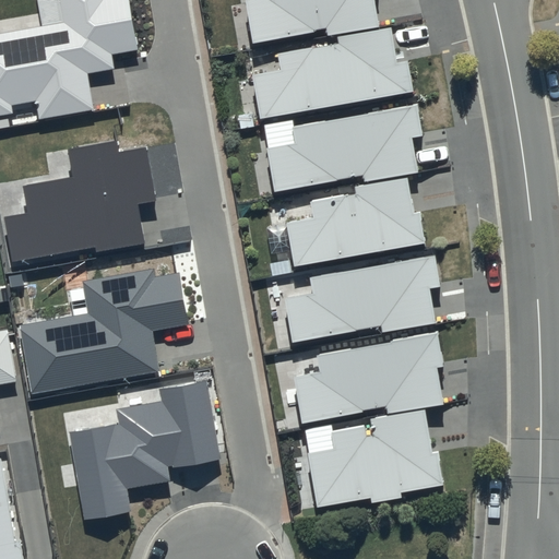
[(59,0),(63,23),(0,34),(0,115),(11,114),(10,105),(35,102),(38,119),(93,110),(88,74),(114,69),(110,54),(139,49),(129,0),(59,0)]
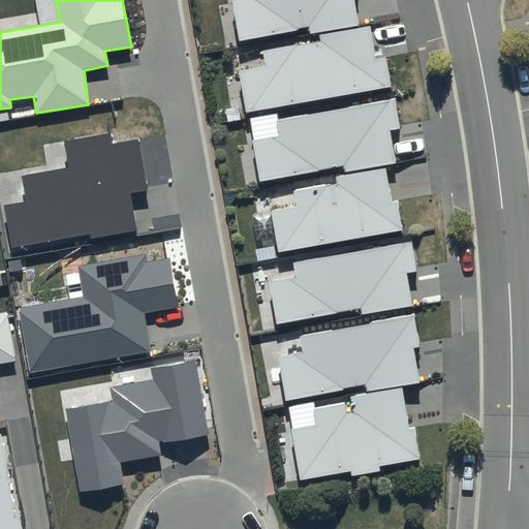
[(232,0),(239,41),(298,30),(309,27),(310,34),(359,25),(354,0),(232,0)]
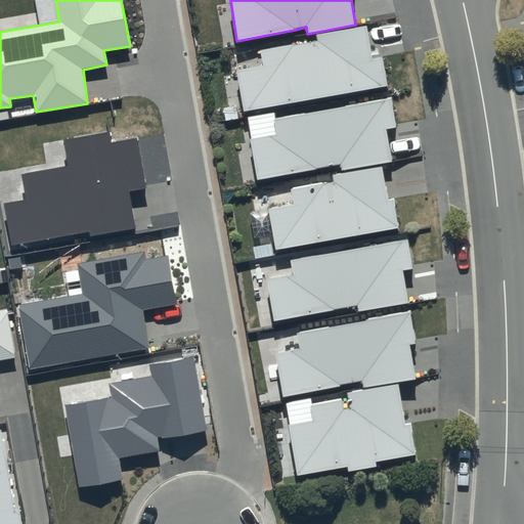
[(244,112),(387,86),(382,57),(372,58),(366,25),(315,35),(317,40),(261,50),(263,64),(236,70),(244,112)]
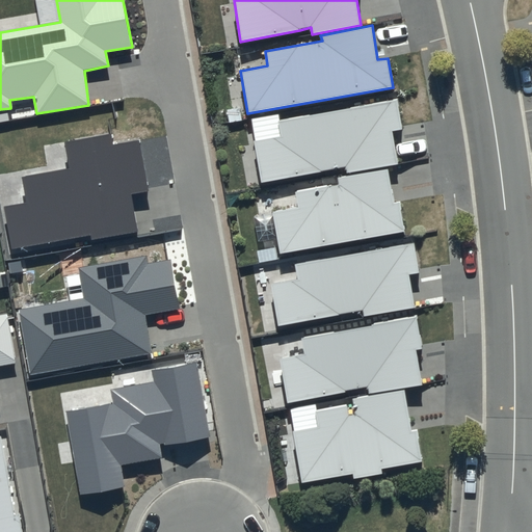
[(402,129),(397,99),(277,122),(281,136),(254,141),(261,183),(345,167),(347,173),(398,164),(393,131),(402,129)]
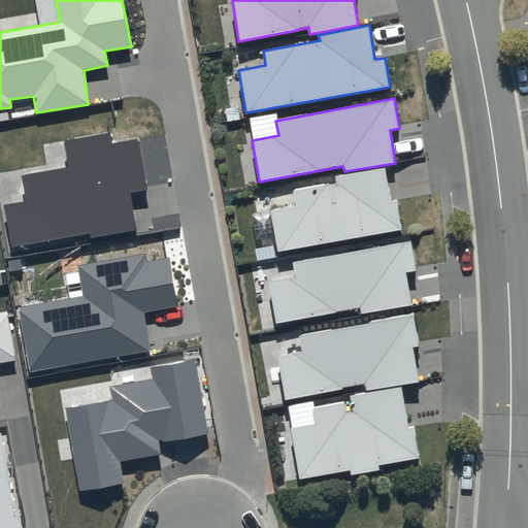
[(111,143),(109,133),(64,141),(70,167),(22,176),(26,201),(4,206),(11,246),(89,232),(90,238),(135,230),(130,192),(147,189),(137,138),(111,143)]
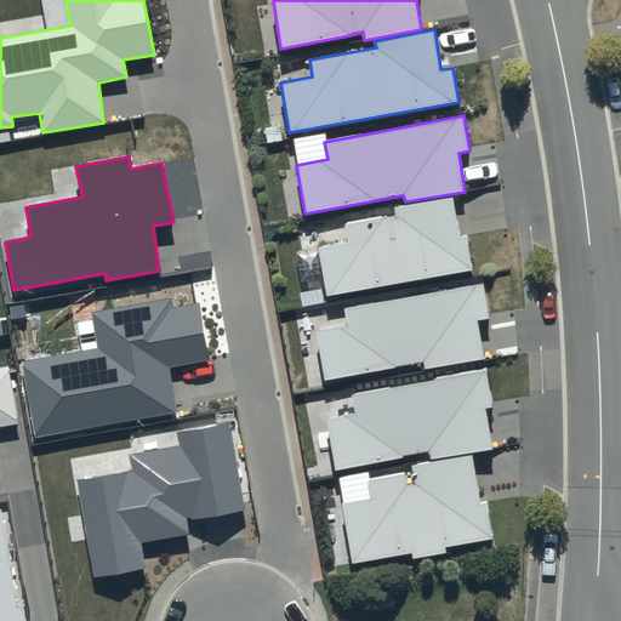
[(461,235),(453,197),(394,206),(396,215),(345,224),(348,243),(318,248),(328,296),(472,271),(467,235),(461,235)]
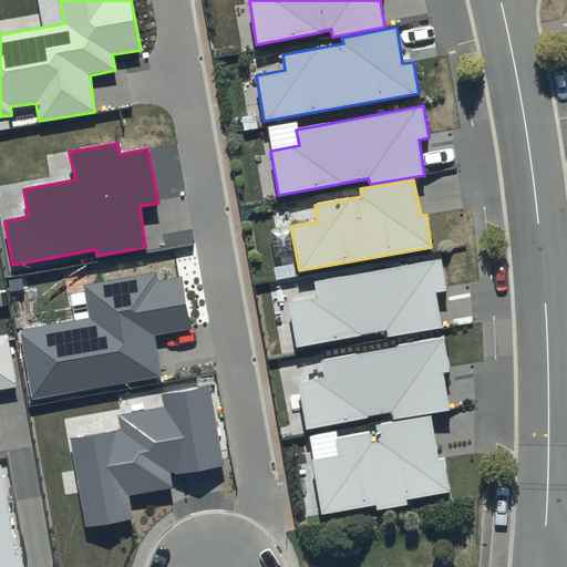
[(446,290),(441,259),(313,281),(317,297),(289,302),(297,347),(385,330),(388,337),(442,327),(435,292),(446,290)]
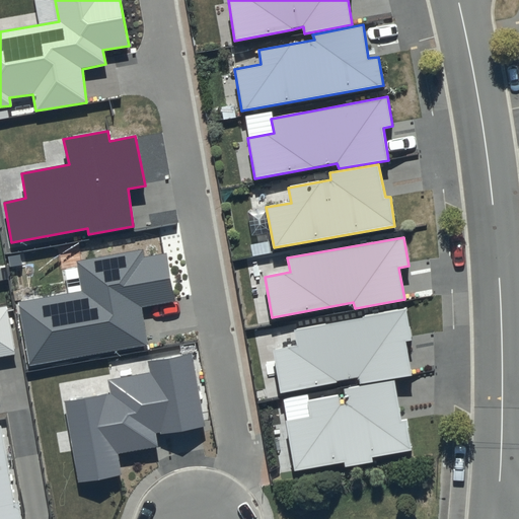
[(175,301),(166,253),(145,257),(143,249),(77,262),(81,291),(18,302),(30,366),(148,344),(141,308),(175,301)]
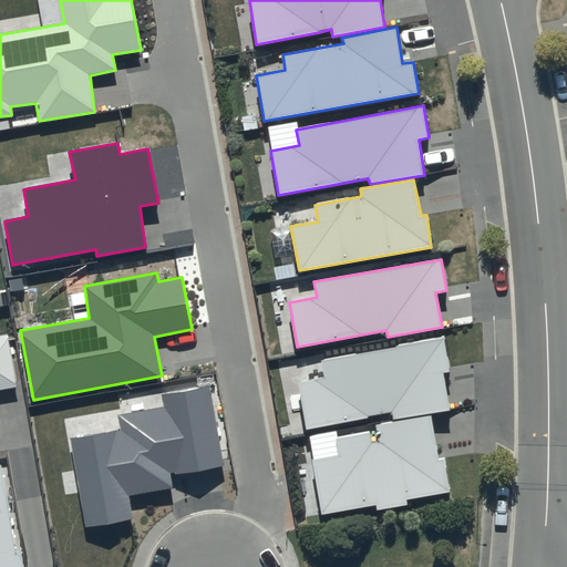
[(6,334),(0,336),(0,388),(14,385),(6,334)]
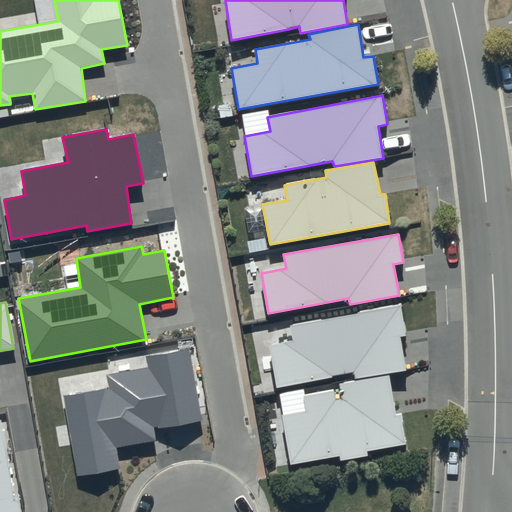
[(401,304),(290,326),(293,341),(269,346),(277,388),(333,377),(332,375),(353,372),(355,379),(406,370),(400,337),(407,336),(401,304)]
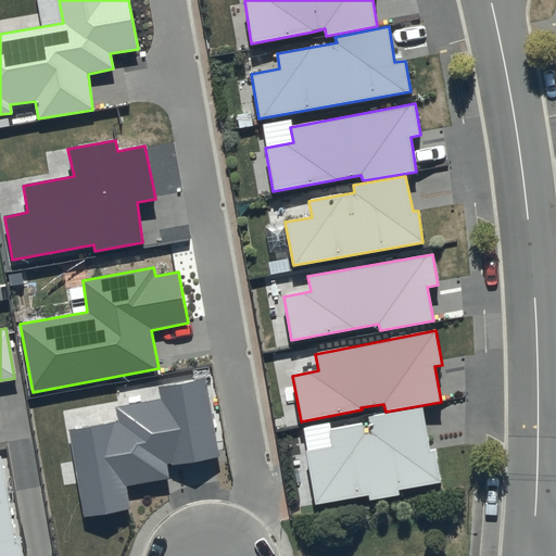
[(118,421),(68,430),(84,517),(129,509),(126,487),(169,478),(167,464),(171,463),(171,466),(219,457),(205,378),(158,388),(160,400),(116,407),(118,421)]
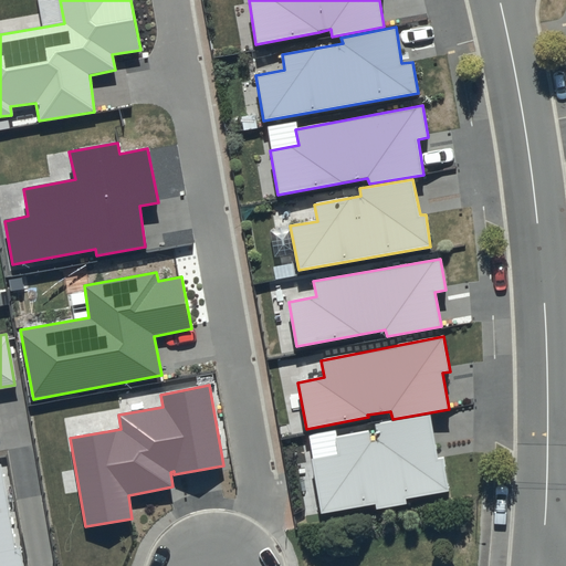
[(338,454),(312,459),(321,514),(375,504),(376,510),(407,504),(406,499),(449,491),(443,457),(438,458),(430,415),(376,423),(378,439),(370,441),(368,430),(336,437),(338,454)]
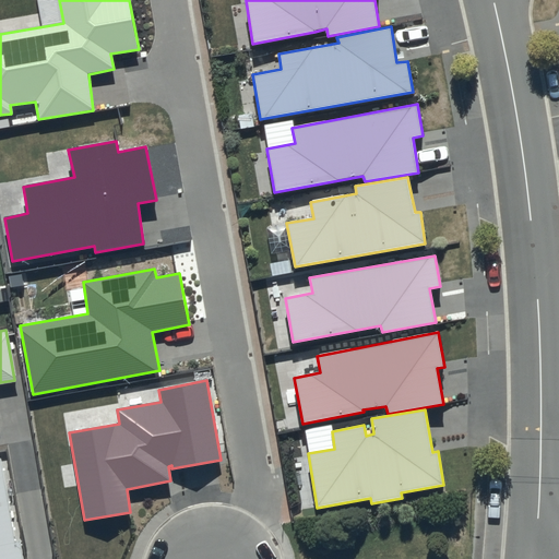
[(0,465),(0,558),(22,558),(21,547),(14,547),(0,465)]
